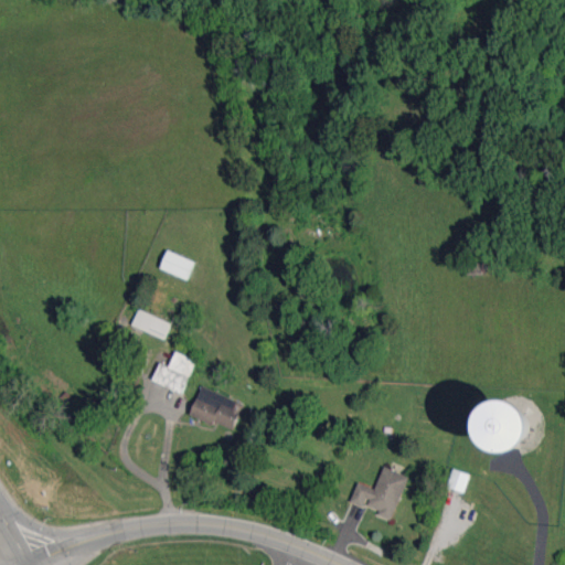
[(161,268),(189,279),(196,260),(169,249),(161,268)]
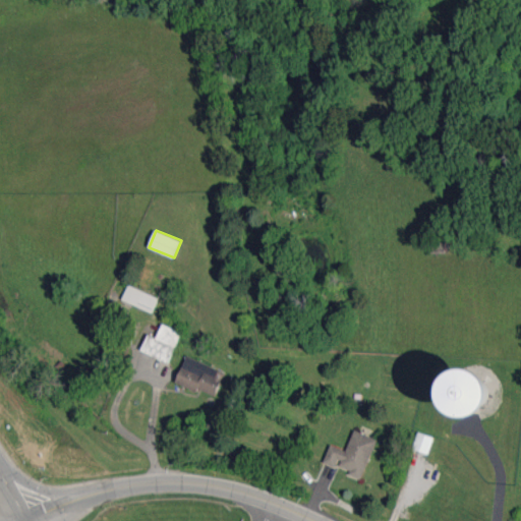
[(153,311),(158,296),(128,286),(123,302),(153,311)]
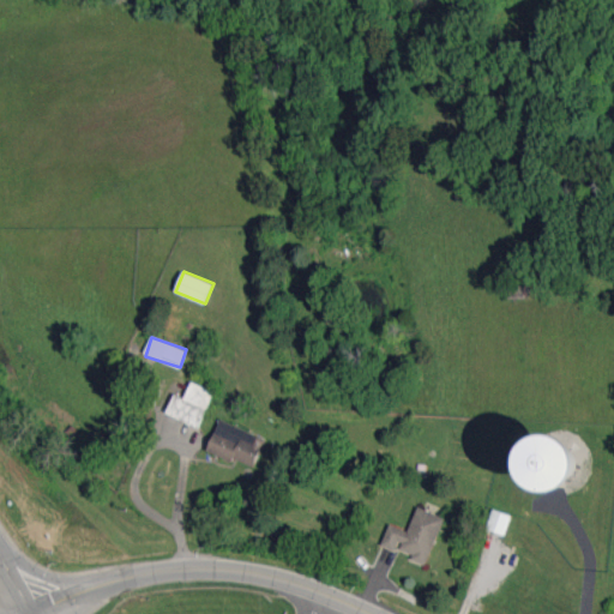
[(175,395),(167,413),(199,427),(215,391),(192,381),(185,398),(175,395)]
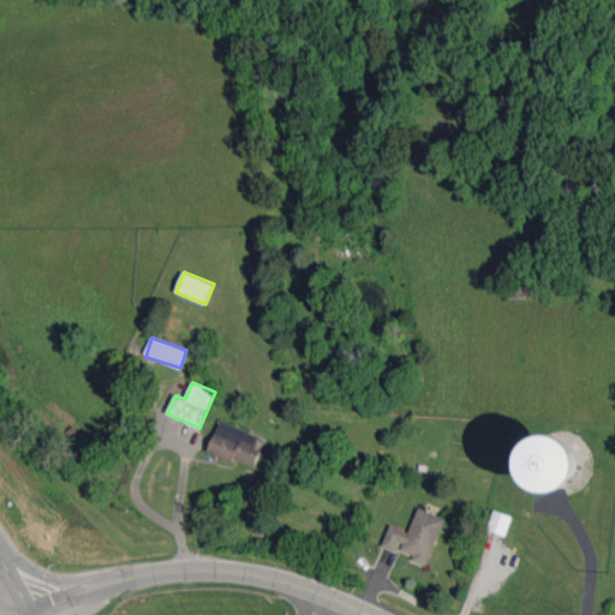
[(266,440),(221,421),(208,452),(234,463),(236,459),(255,467),(266,440)]
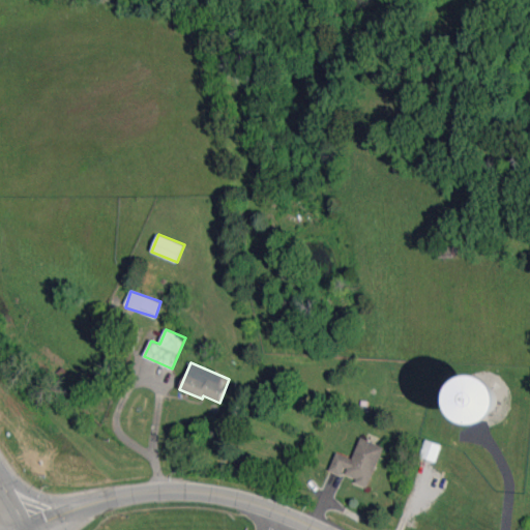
[(491,371),(453,391),(475,431),(513,410),(491,371)]
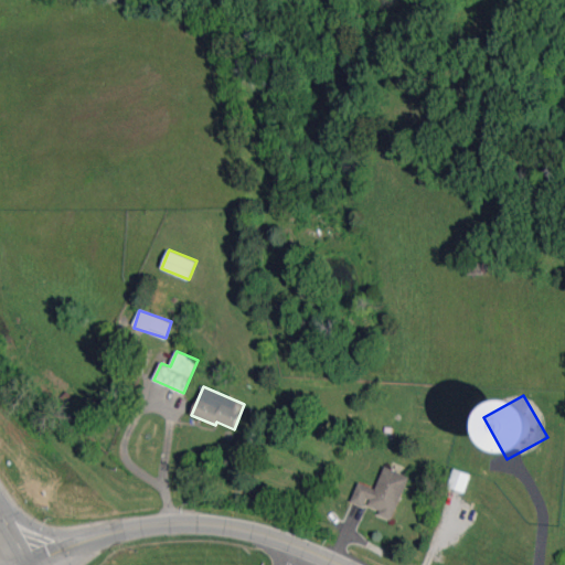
[(393,518),(409,476),(385,467),(376,489),(359,482),(351,502),(393,518)]
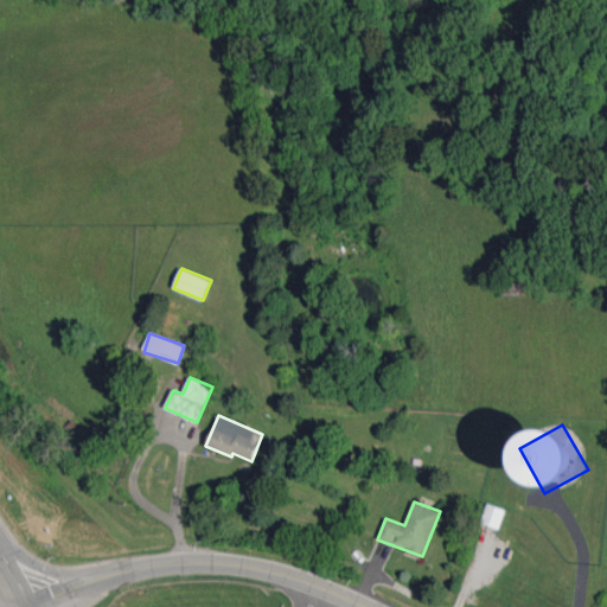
[(480,523),(499,529),(506,509),(486,503),(480,523)]
